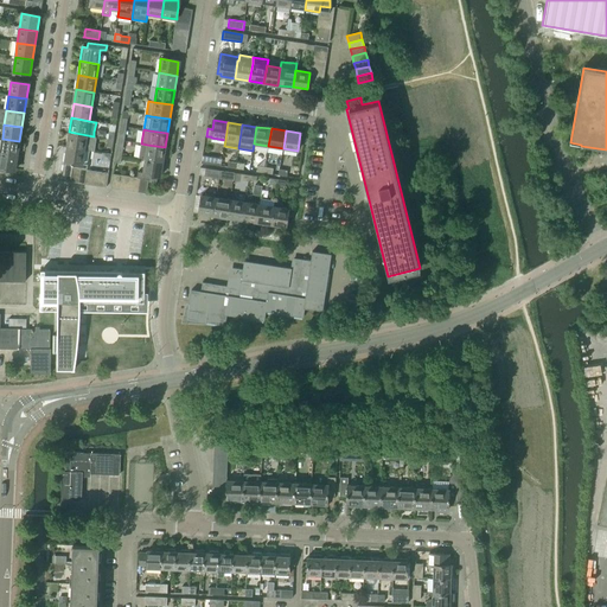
[(94,136),(69,132),(66,146),(84,149),(84,151),(94,152),(96,138),(94,136)]
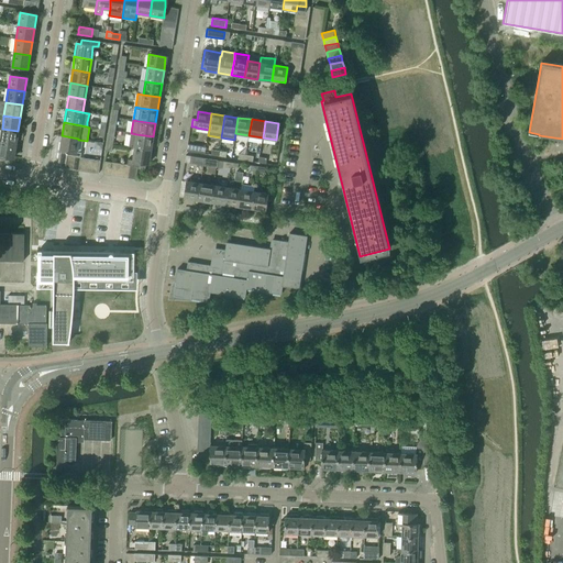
[(0,142),(17,144),(18,131),(2,129),(0,141),(0,142)]
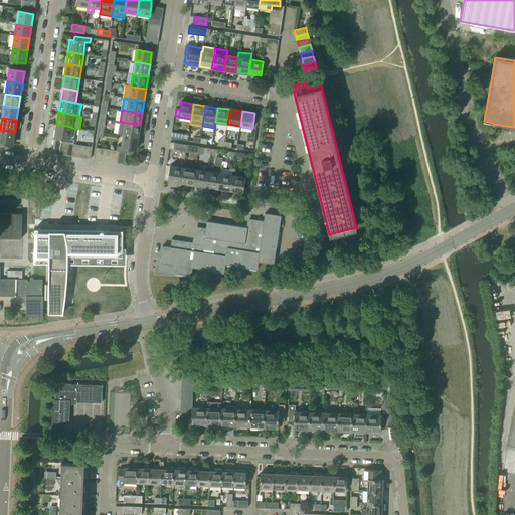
[(120,122),(118,134),(123,135),(139,138),(140,125),(125,123),(120,122)]
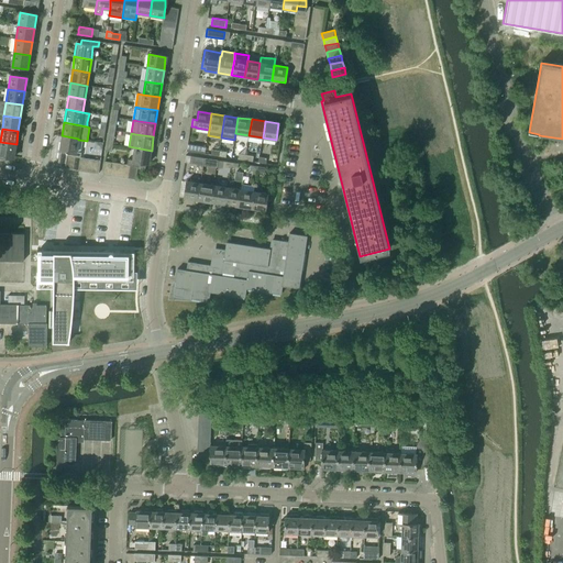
[(77,152),(78,140),(78,139),(62,135),(57,164),(66,165),(67,155),(74,156),(80,157),(81,152),(77,152)]
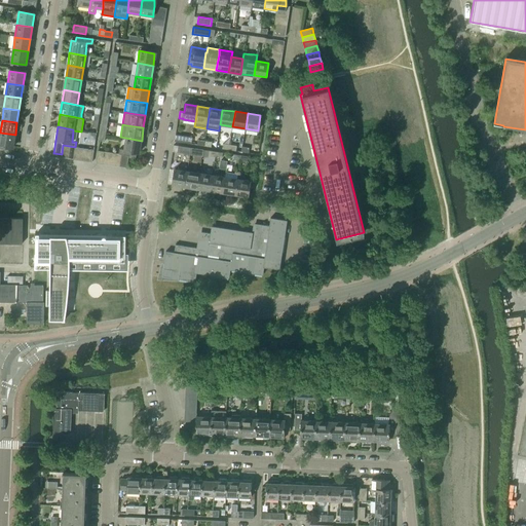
[(13,147),(15,135),(0,133),(0,148),(6,150),(6,146),(13,147)]
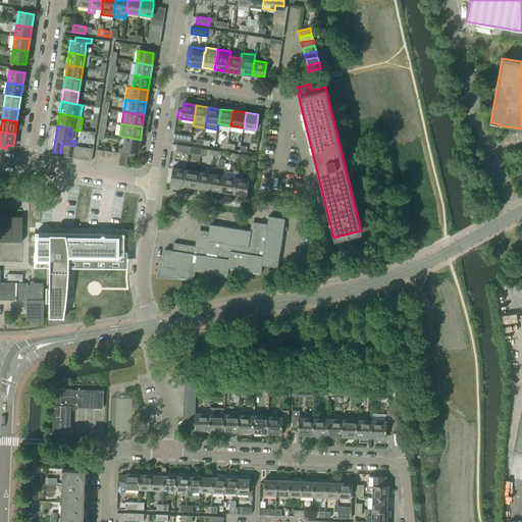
[(173,141),(177,141),(191,143),(192,136),(174,134),(173,141)]
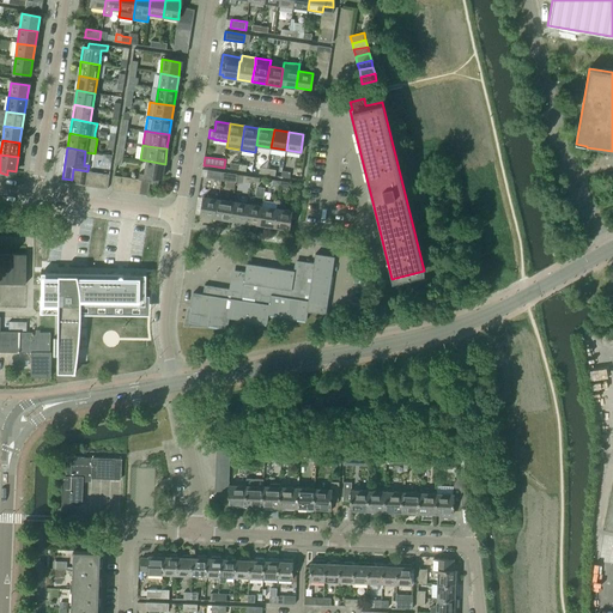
[(138,173),(138,178),(143,180),(150,181),(150,183),(159,184),(161,177),(163,178),(165,164),(146,161),(145,174),(138,173)]
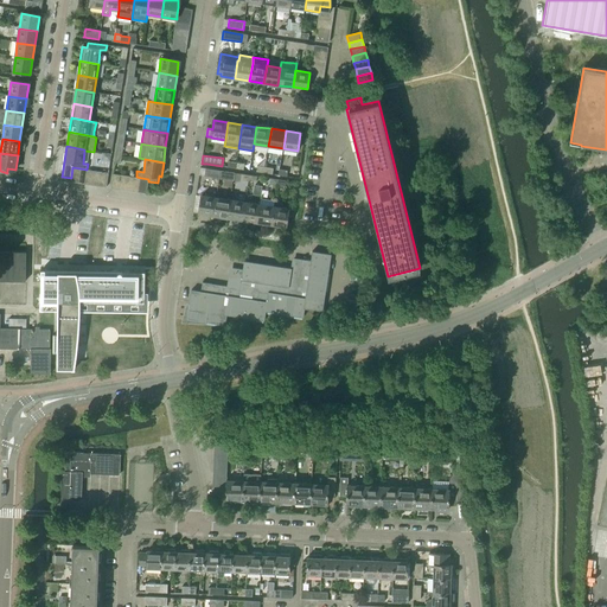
[(205,168),(204,176),(219,178),(221,171),(205,168)]
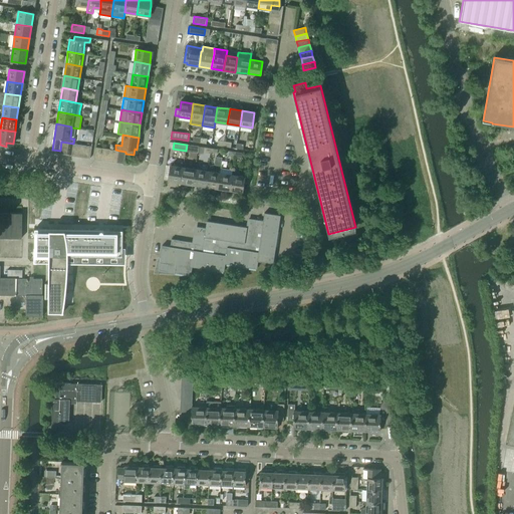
[(187,145),(186,151),(198,153),(199,146),(192,145),(187,145)]
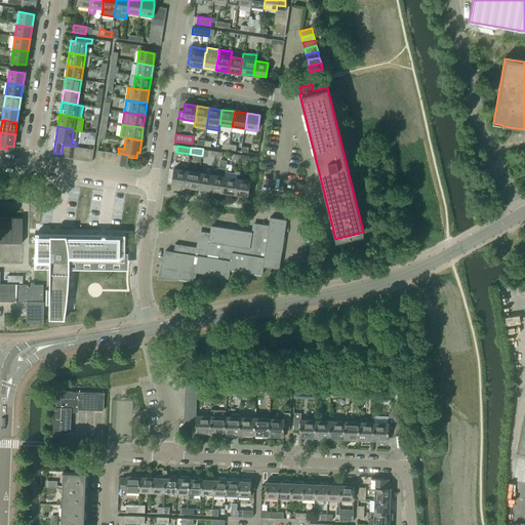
[(185,186),(187,171),(174,169),(171,184),(185,186)]
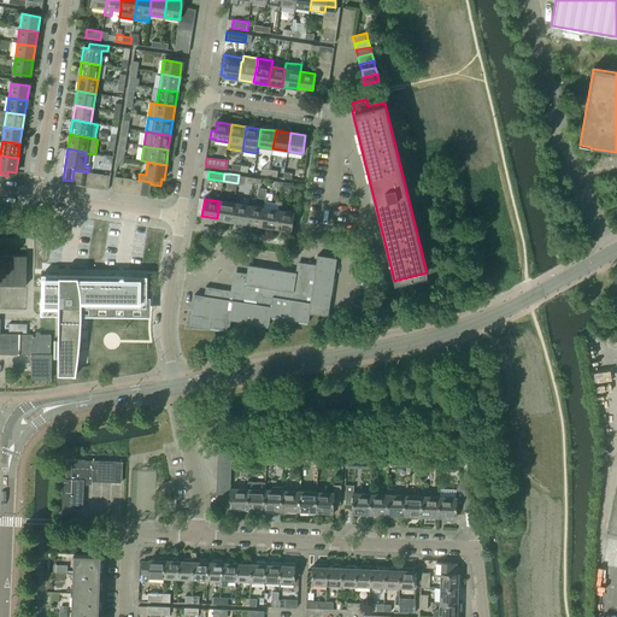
[(231,221),(234,203),(219,201),(217,218),(231,221)]
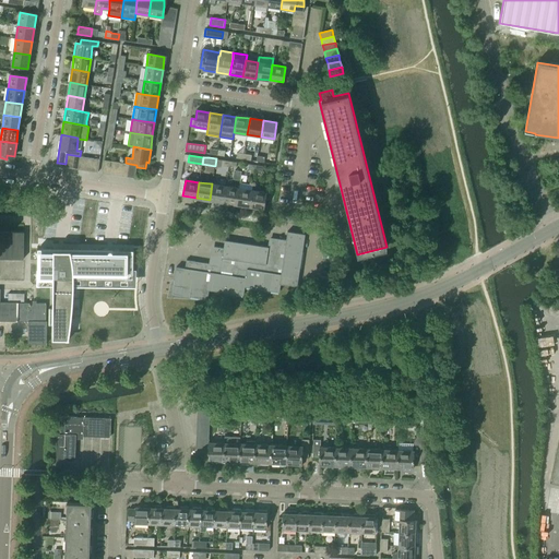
[(223,202),(226,186),(212,183),(210,200),(223,202)]
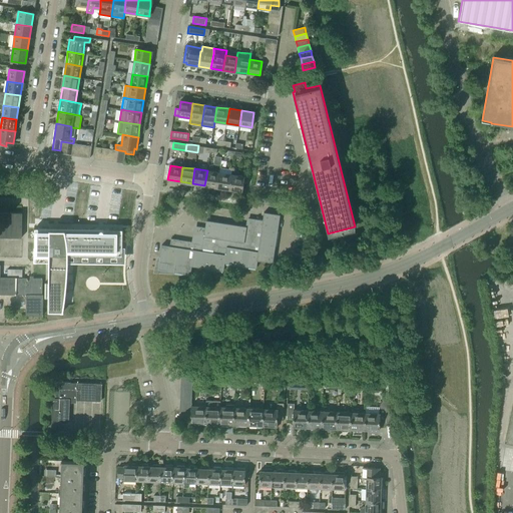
[(217,187),(219,172),(207,170),(204,185),(217,187)]
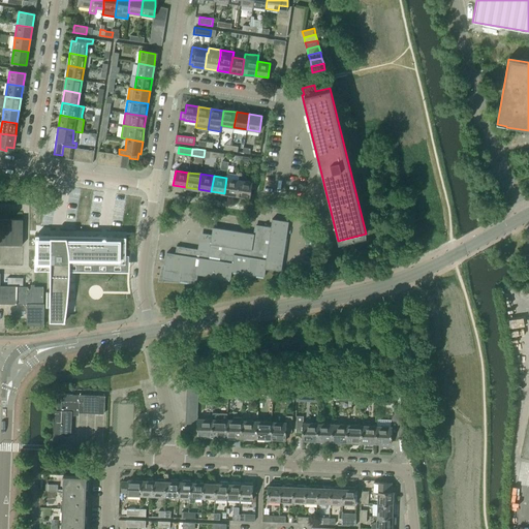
[(237,195),(239,180),(226,178),(224,193),(237,195)]
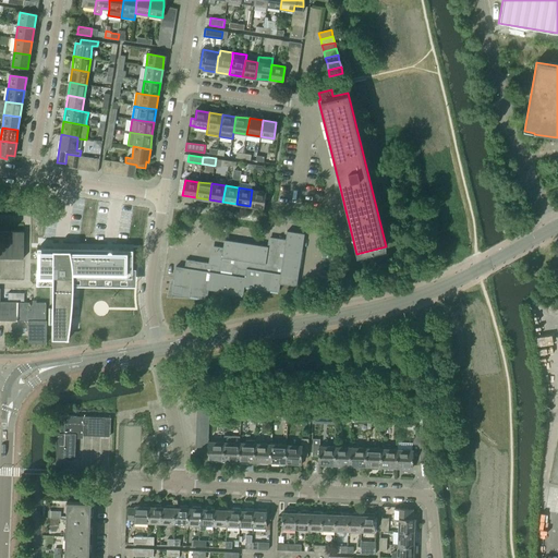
[(252,190),(250,206),(263,207),(264,199),(265,192),(252,190)]
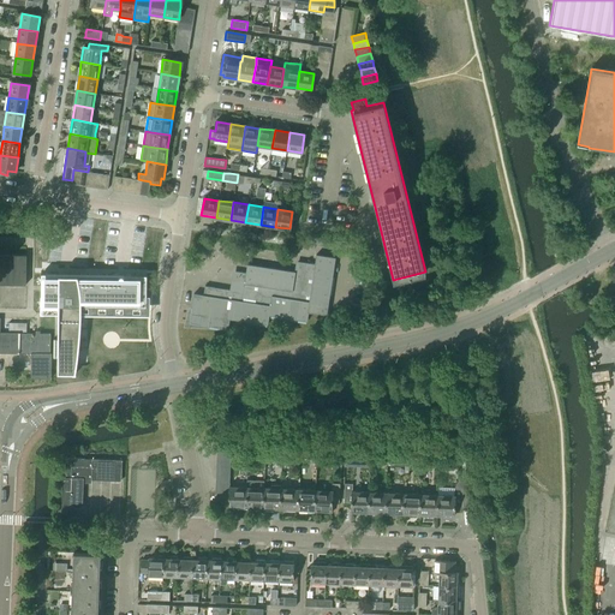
[(0,255),(0,284),(25,285),(27,255),(0,255)]
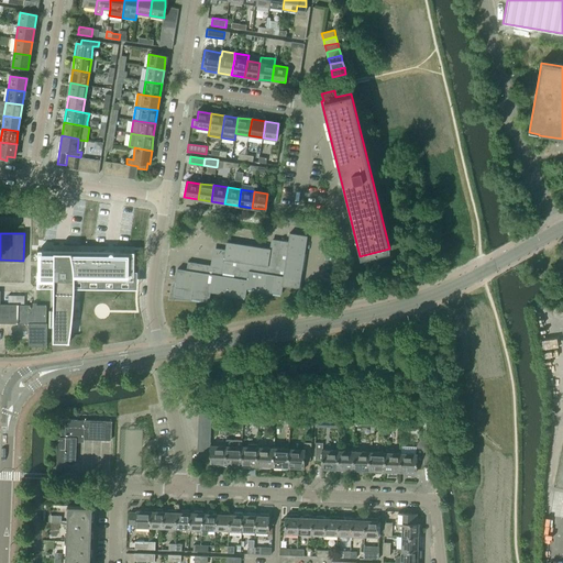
[(178,269),(174,296),(209,301),(210,291),(245,297),(246,288),(280,294),(282,285),(299,288),(307,235),(289,233),(288,241),(271,239),(269,250),(227,243),(225,251),(217,250),(213,266),(188,262),(186,271),(178,269)]
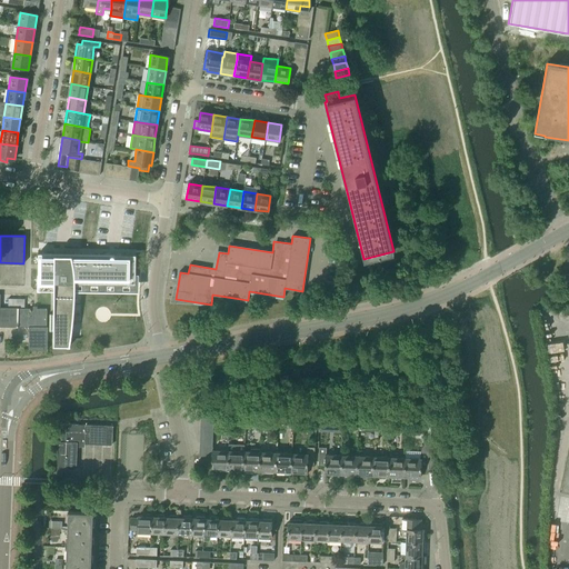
[(53,330),(52,347),(69,347),(72,328),(73,309),(75,290),(75,282),(136,283),(136,255),(55,253),(55,255),(38,253),(38,290),(53,290),(53,313),(50,313),(49,330),(53,330)]
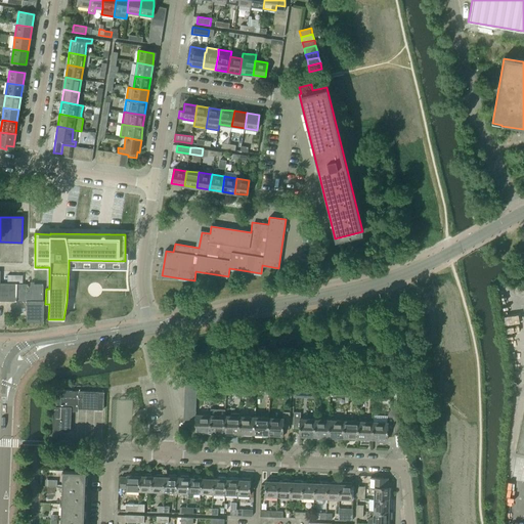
[(0,300),(26,301),(26,322),(43,322),(43,301),(42,301),(43,285),(26,285),(17,284),(0,282),(0,300)]
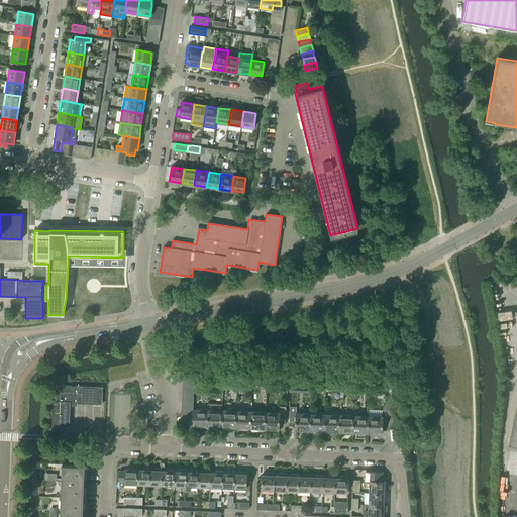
[(223,385),(223,379),(208,378),(208,384),(216,384),(215,387),(222,388),(223,385)]
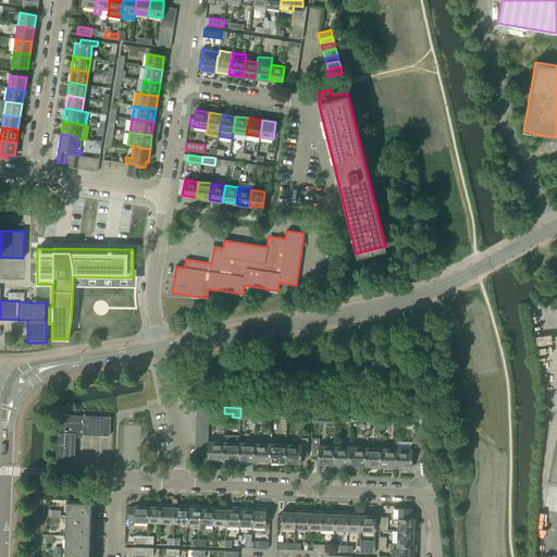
[(256,417),(256,409),(240,408),(240,415),(247,415),(256,417)]
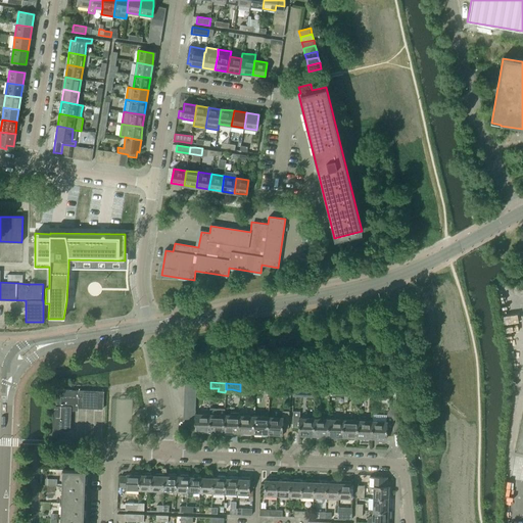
[(329,387),(329,393),(336,393),(336,396),(344,396),(344,388),(336,388),(329,387)]
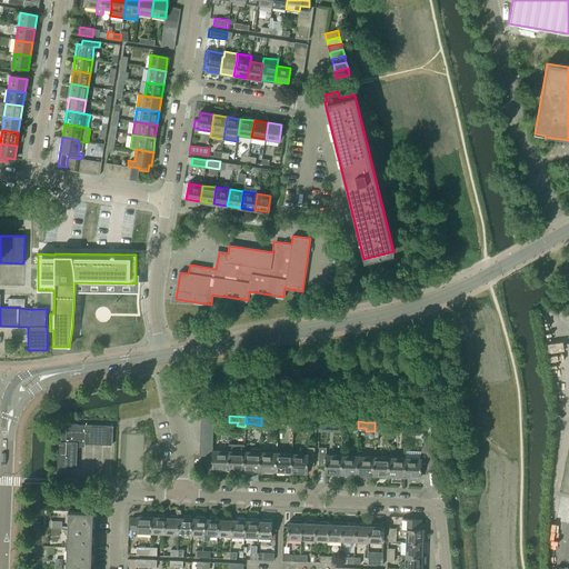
[(58,441),(57,469),(76,469),(77,447),(85,447),(85,443),(111,445),(112,426),(59,423),(58,433),(61,433),(61,441),(58,441)]
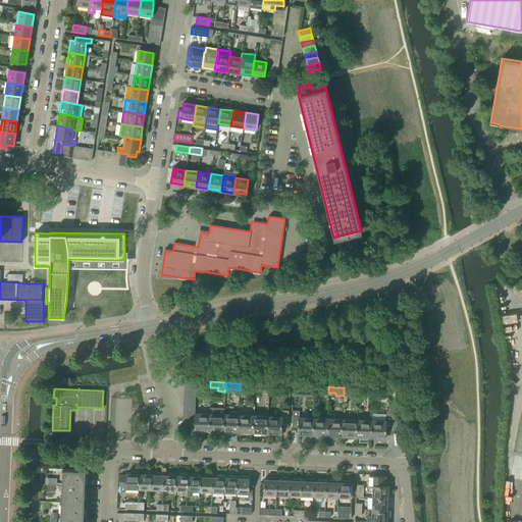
[(371,419),(371,437),(376,437),(376,438),(383,438),(383,437),(385,437),(385,430),(400,430),(397,403),(392,403),(385,414),(385,419),(371,419)]
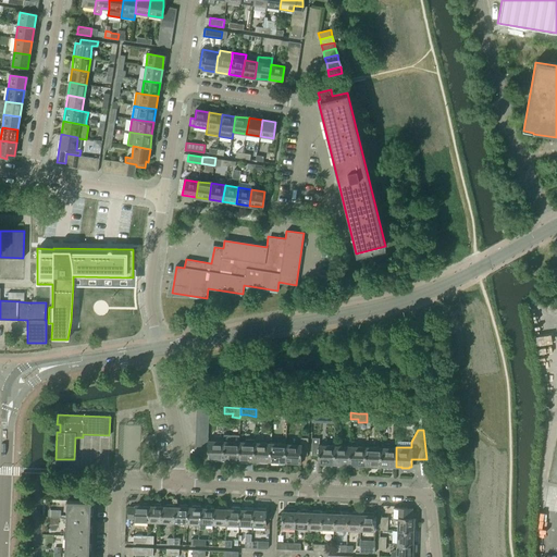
[(223,441),(223,459),(229,460),(229,461),(236,461),(236,460),(238,460),(239,441),(239,438),(239,435),(224,435),(224,441),(223,441)]
